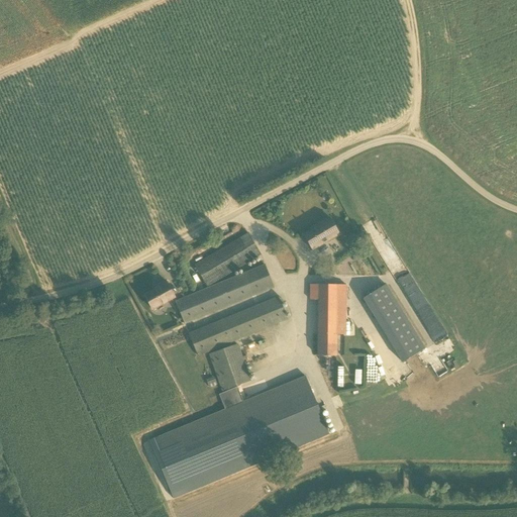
[(312,250),(339,234),(329,217),(318,224),(319,226),(304,235),(312,250)]
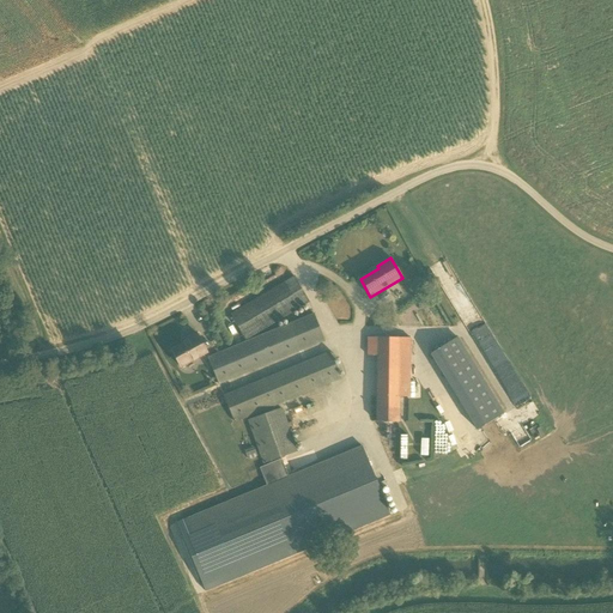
[(295,277),(232,314),(248,339),(309,302),(295,277)]
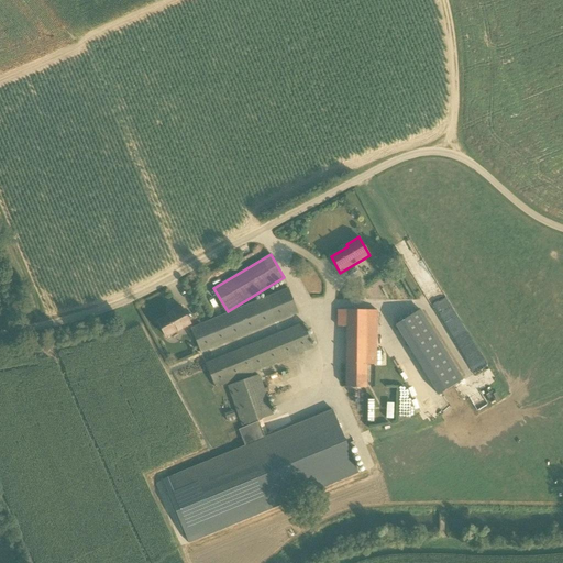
[(298,311),(288,288),(191,329),(201,353),(298,311)]
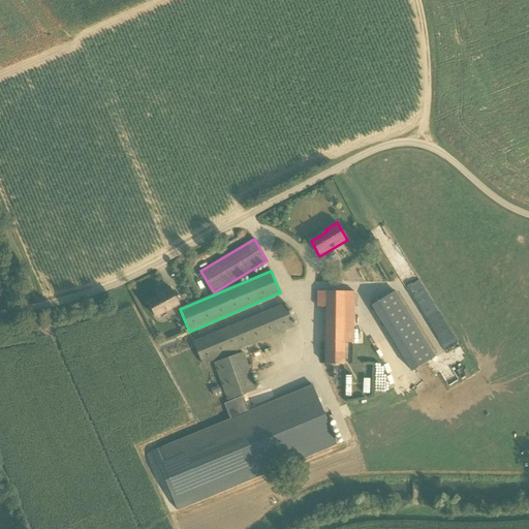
[(156,317),(179,305),(169,287),(160,292),(161,294),(148,302),(156,317)]
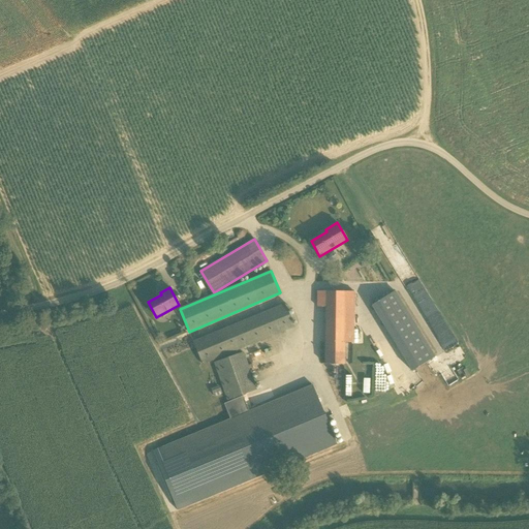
[(411,370),(434,356),(395,290),(371,305),(411,370)]
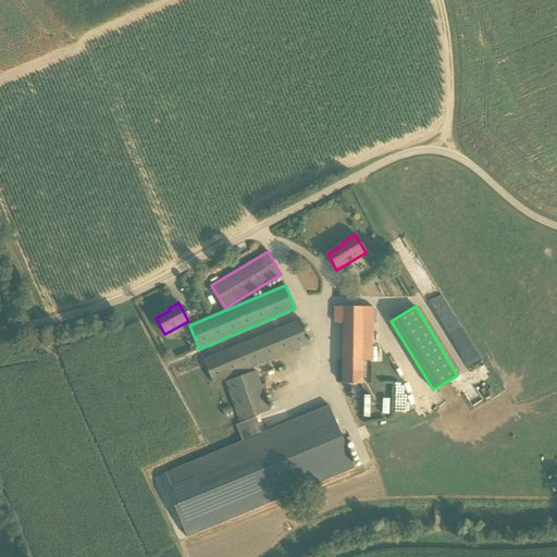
[(372,309),(366,309),(336,309),(336,322),(342,322),(342,384),(362,384),(363,361),(372,361),(372,319),(372,309)]
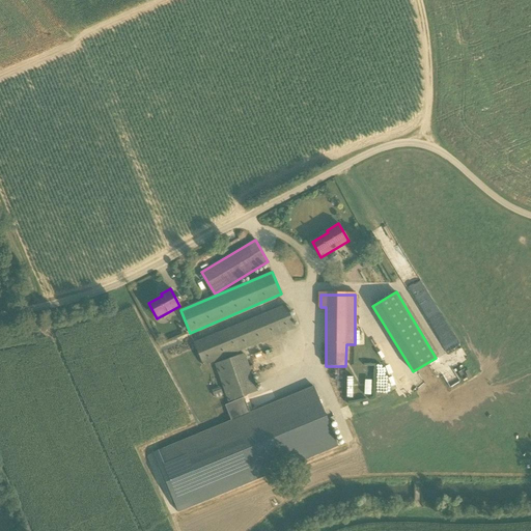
[(285,305),(194,343),(204,366),(296,327),(285,305)]
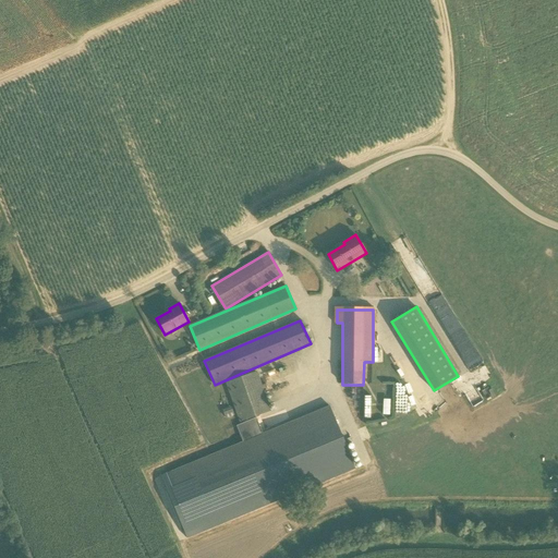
[(257,372),(227,384),(241,422),(254,416),(271,411),(257,372)]
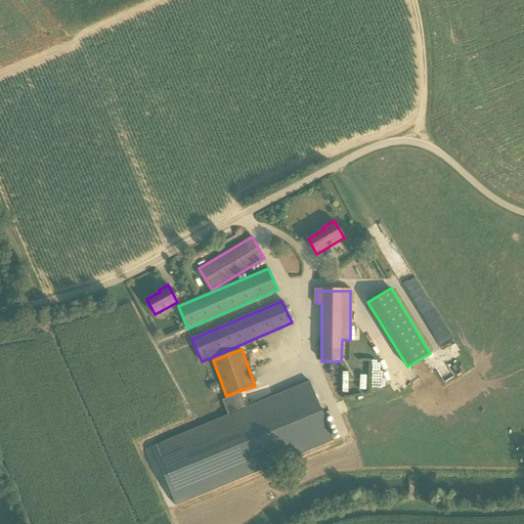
[(241,392),(222,400),(228,415),(151,446),(176,506),(334,440),(309,381),(247,407),(241,392)]
